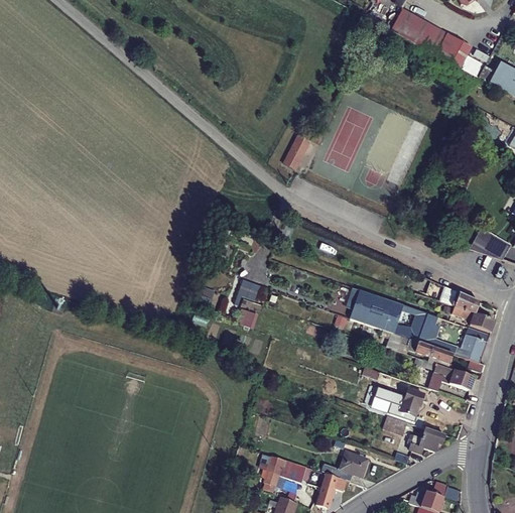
[(375,3),(370,0),(368,0),(362,12),(368,16),(375,3)]
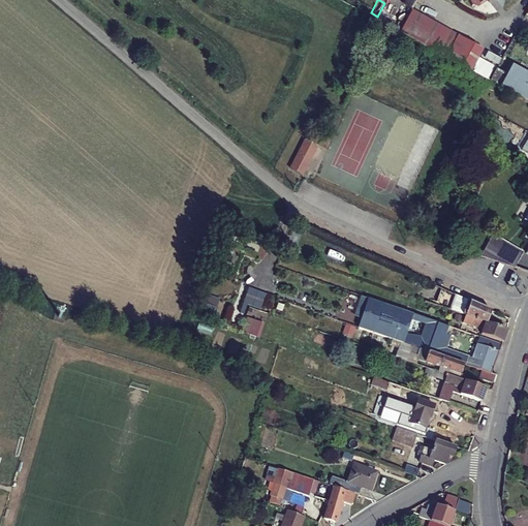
[(392,6),(384,3),(377,17),(384,20),(392,6)]
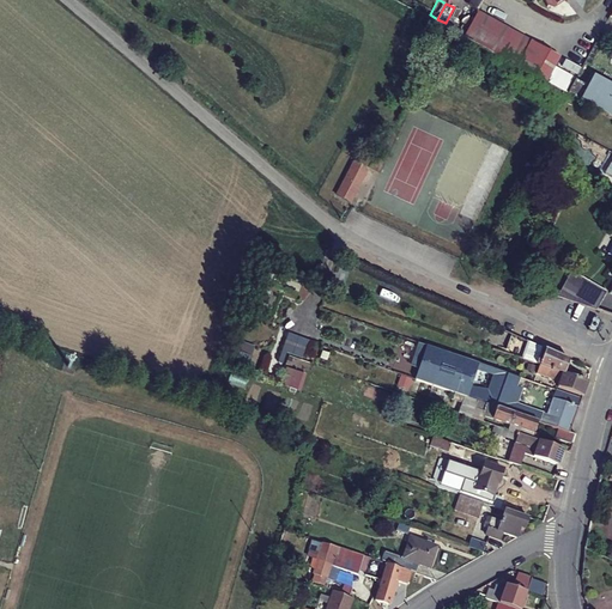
[(464,13),(454,7),(446,23),(455,29),(464,13)]
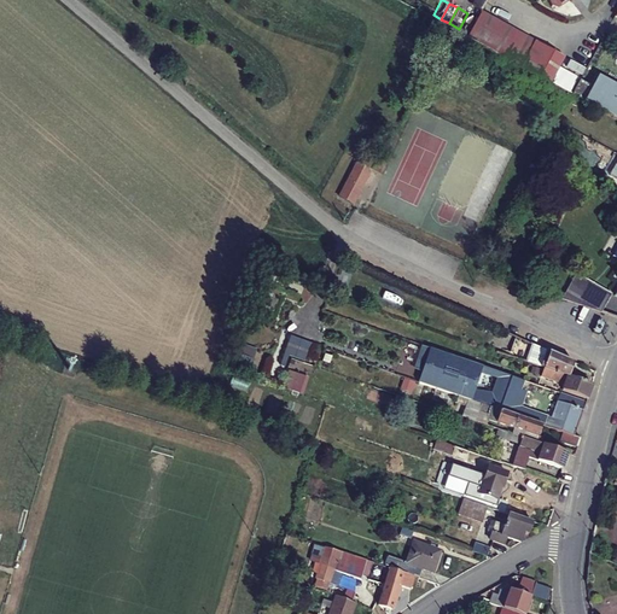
[(467,34),(505,54),(513,39),(519,28),(481,7),(476,18),(467,34)]
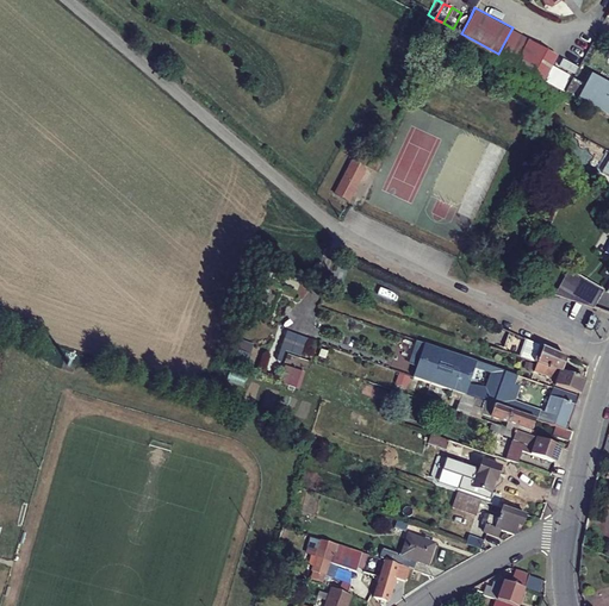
[(453,29),(461,33),(470,18),(461,13),(453,29)]
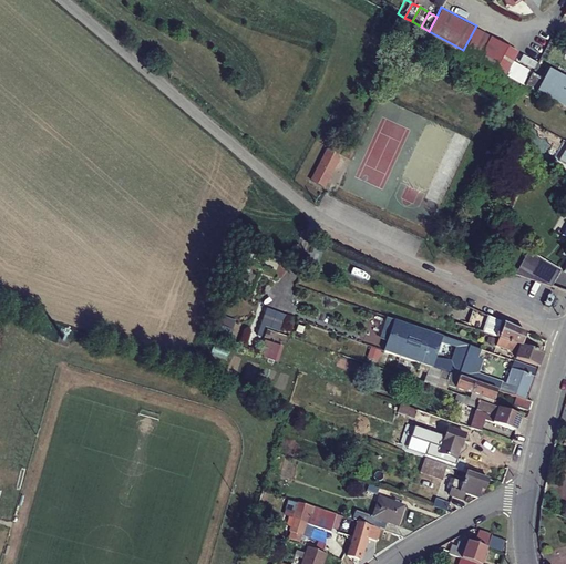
[(463,50),(471,54),(479,40),(471,36),(463,50)]
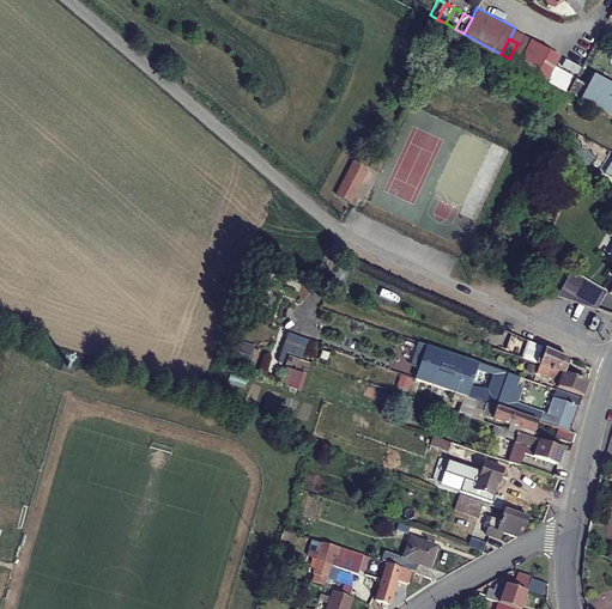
[(532,38),(526,49),(517,64),(547,80),(556,65),(562,54),(532,38)]
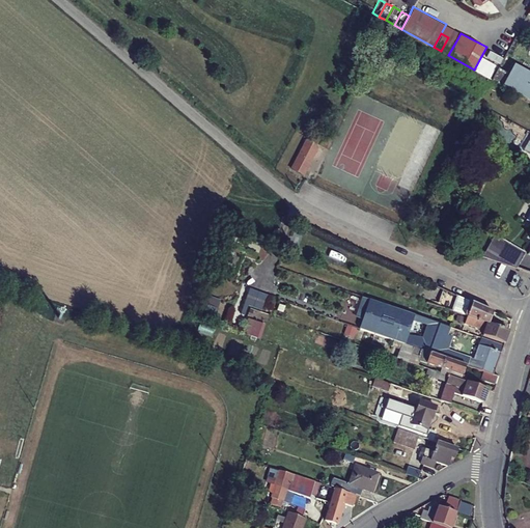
[(455,43),(448,37),(441,51),(448,55),(455,43)]
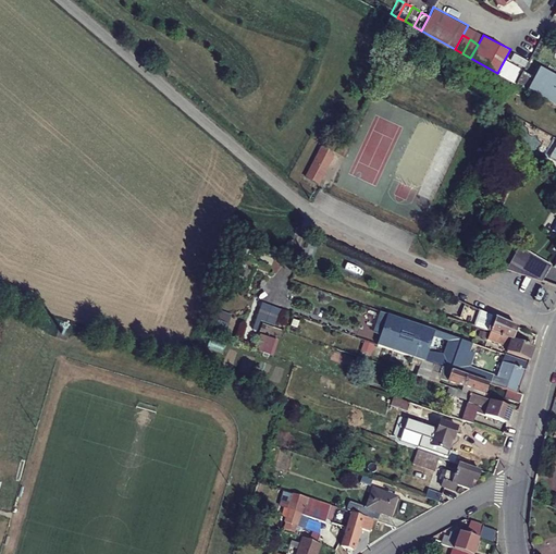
[(497,73),(505,77),(513,64),(505,59),(497,73)]
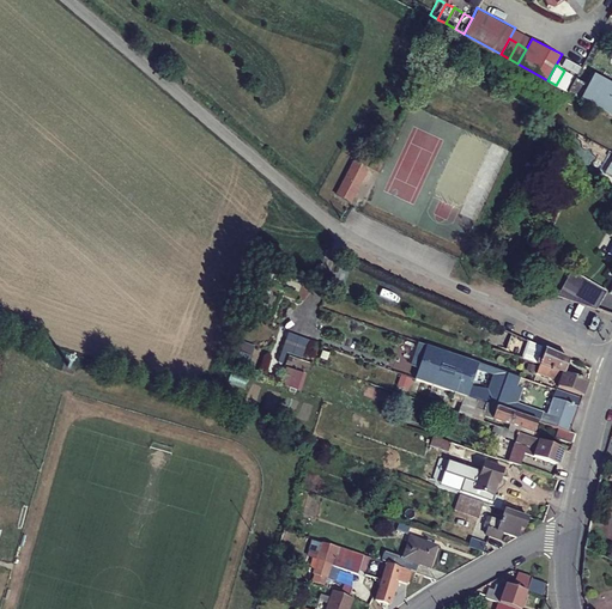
[(573,74),(564,71),(556,85),(565,90),(573,74)]
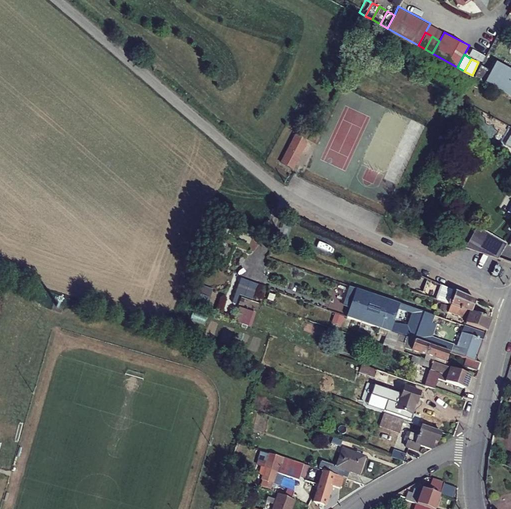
[(510,66),(498,60),(492,70),(486,83),(487,83),(510,95),(510,66)]
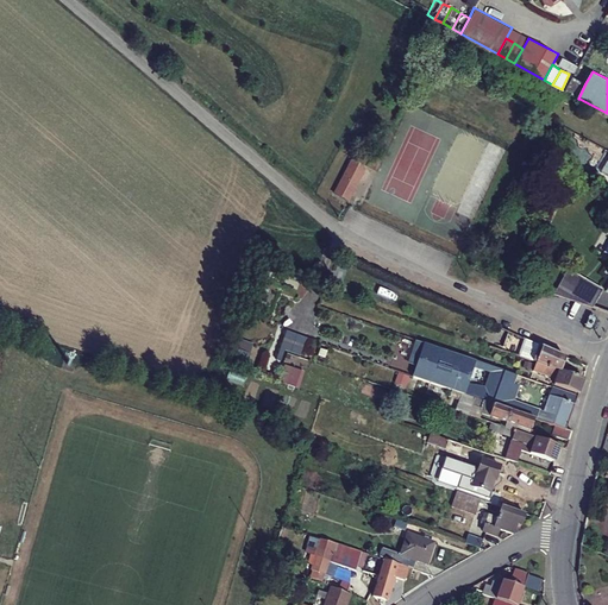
[(562,89),(570,94),(577,79),(569,74),(562,89)]
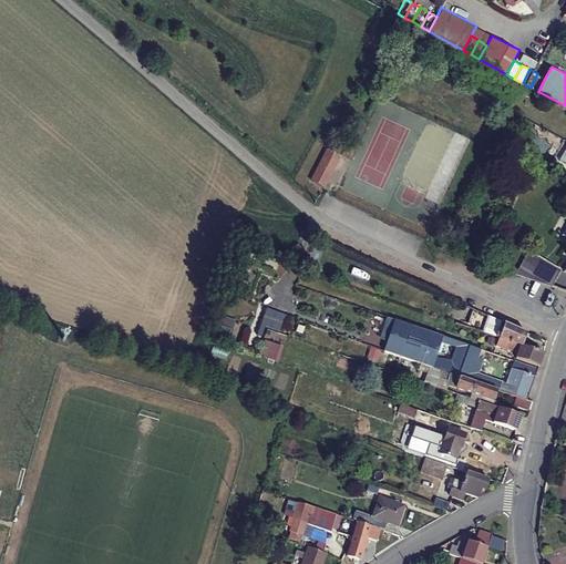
[(545,78),(537,73),(531,88),(538,92),(545,78)]
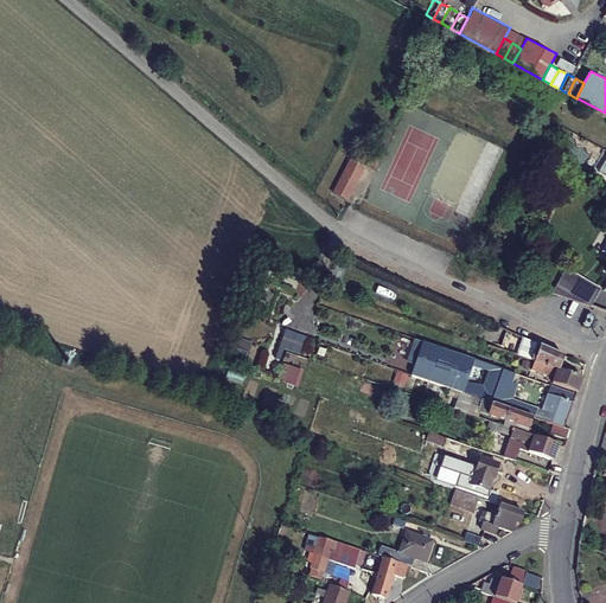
[(406,102),(368,199),(414,217),(452,120),(406,102)]
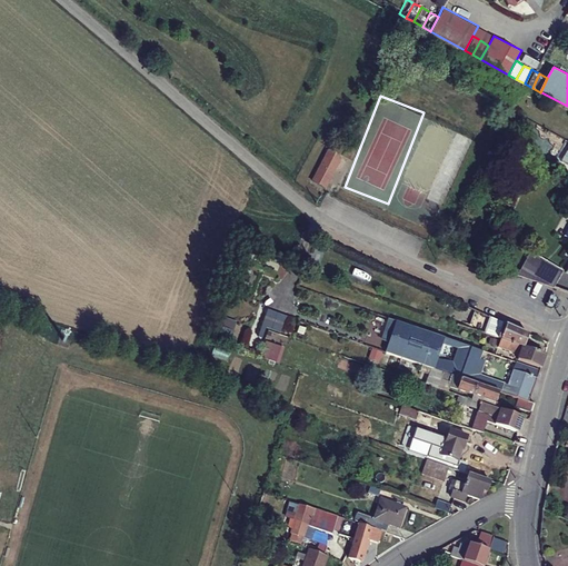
[(342,155),(329,148),(314,177),(327,185),(337,166),(342,155)]
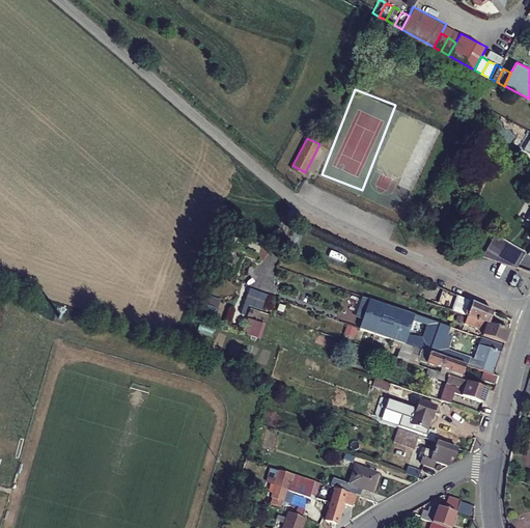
[(319,144),(314,155),(319,158),(325,148),(319,144)]
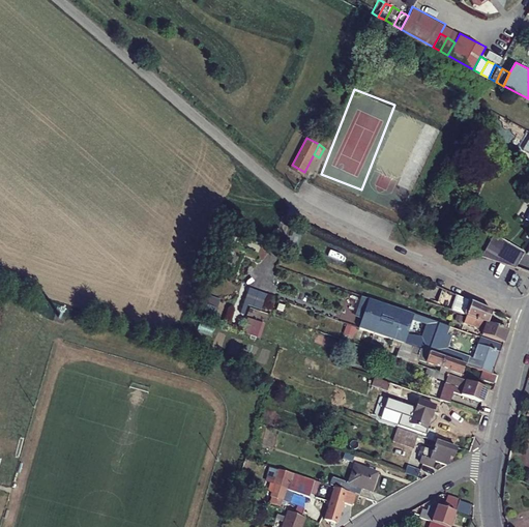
[(469,185),(463,196),(472,200),(477,189),(469,185)]
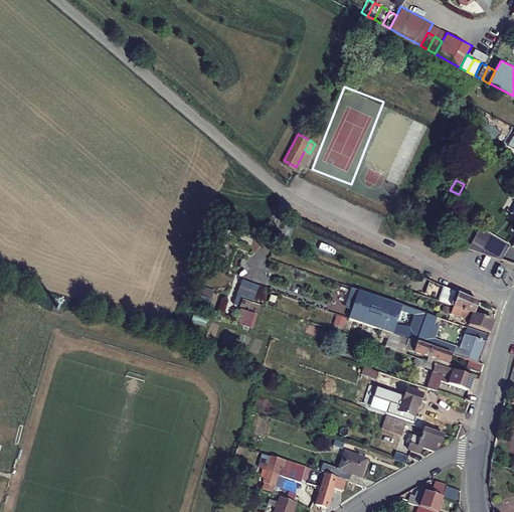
[(278,234),(282,216),(271,214),(267,231),(278,234)]
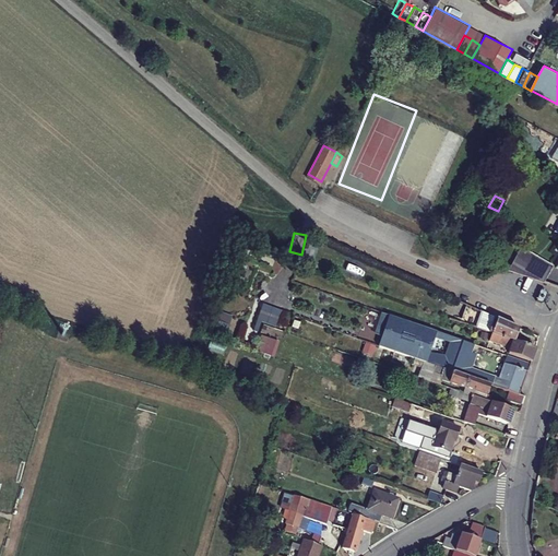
[(544,281),(554,263),(523,246),(510,269),(544,281)]
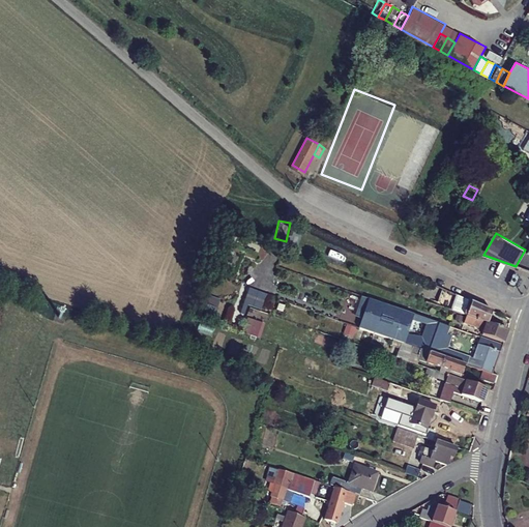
[(519,274),(513,272),(509,283),(513,285),(516,284),(519,275),(519,274)]
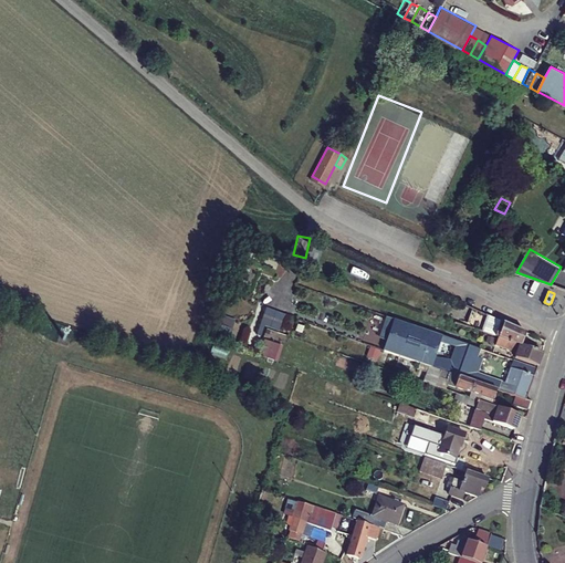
[(279,327),(285,310),(265,302),(255,330),(262,332),(265,322),(279,327)]
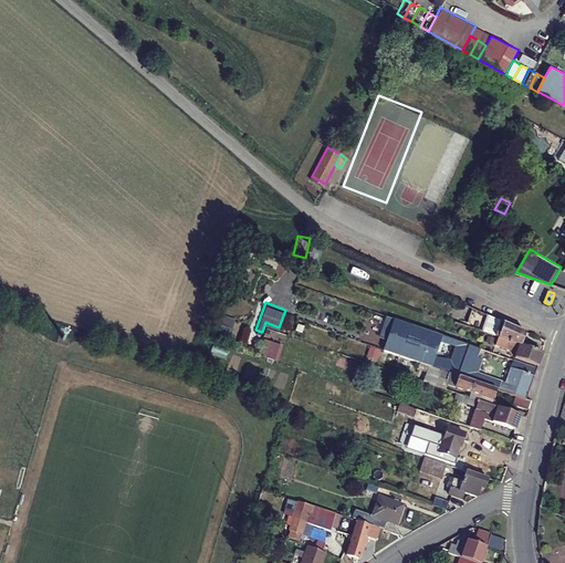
[(493,315),(473,306),(467,324),(487,331),(495,334),(501,319),(493,315)]
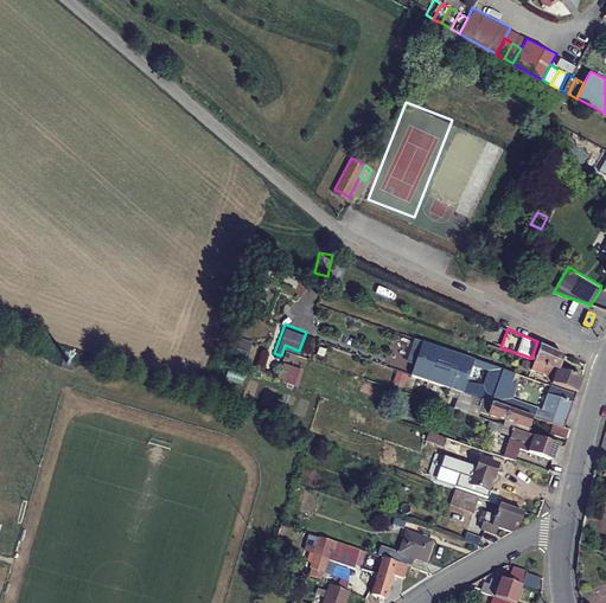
[(236,331),(228,350),(246,357),(253,338),(236,331)]
